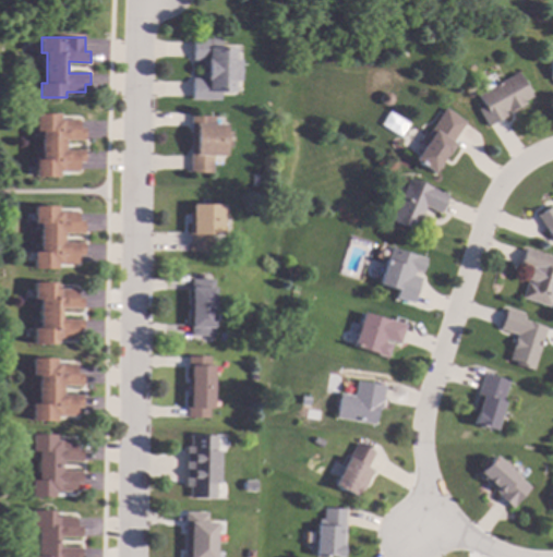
[(225,38),(225,48),(239,48),(238,59),(244,59),(243,80),(239,80),(238,92),(224,92),(223,100),(195,99),(196,95),(196,81),(196,77),(206,79),(206,60),(197,59),(197,56),(197,41),(197,37),(225,38)]
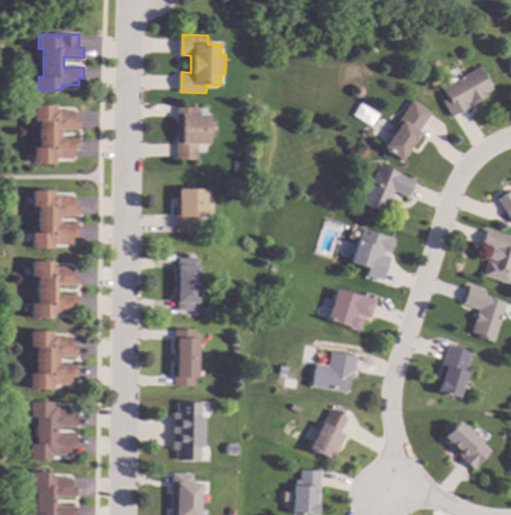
[(494,89),(487,93),(488,95),(473,104),(471,101),(469,103),(470,106),(469,107),(456,114),(453,116),(443,100),(449,97),(443,88),(481,66),(494,89)]
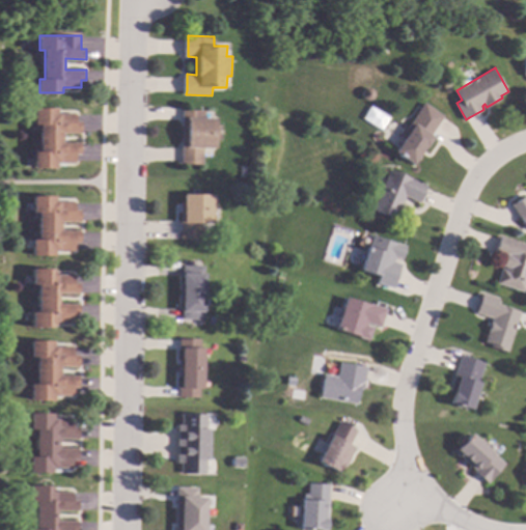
[(375,88),(376,91),(376,94),(372,99),(367,100),(364,96),(363,90),(365,87),(370,86),(375,88)]
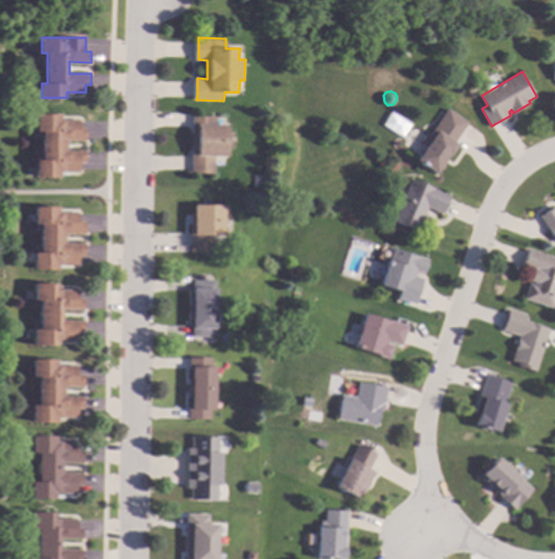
[(466,119),(470,123),(457,142),(437,171),(417,156),(426,144),(421,142),(428,131),(431,134),(449,107),(466,119)]
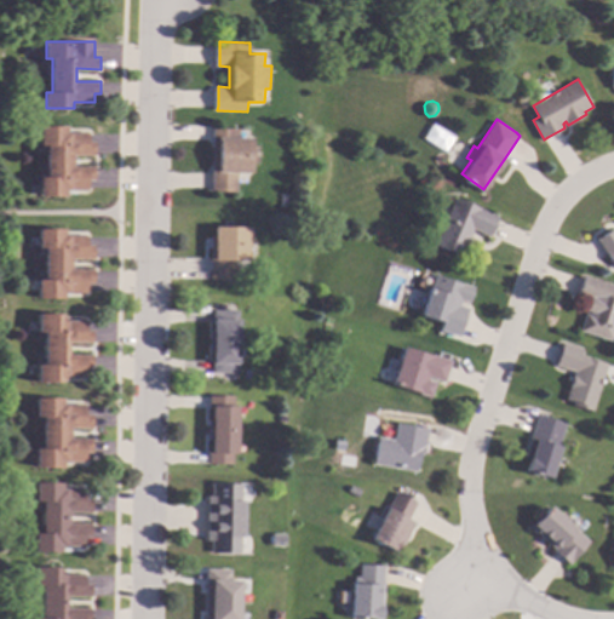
[(69,132),(93,132),(93,135),(92,142),(99,142),(99,154),(99,155),(79,155),(79,166),(99,166),(99,168),(99,179),(93,179),(93,188),(93,189),(72,189),(72,195),(42,195),(44,177),(50,177),(50,145),(42,144),(42,126),(69,126),(69,132)]
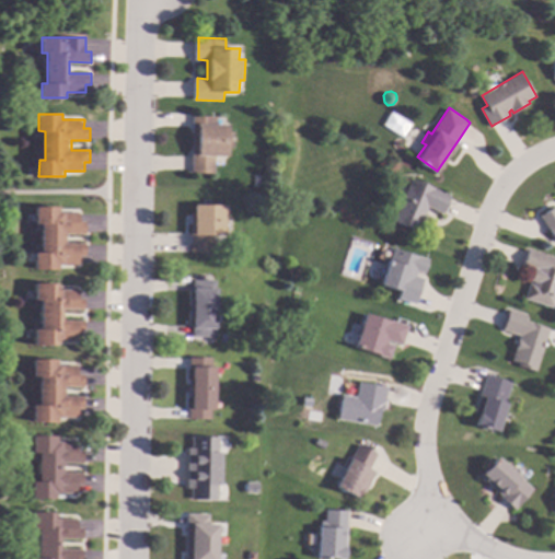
[(219,125),(230,125),(229,155),(217,155),(217,173),(195,173),(195,169),(195,156),(196,126),(196,116),(199,116),(219,117),(219,125)]
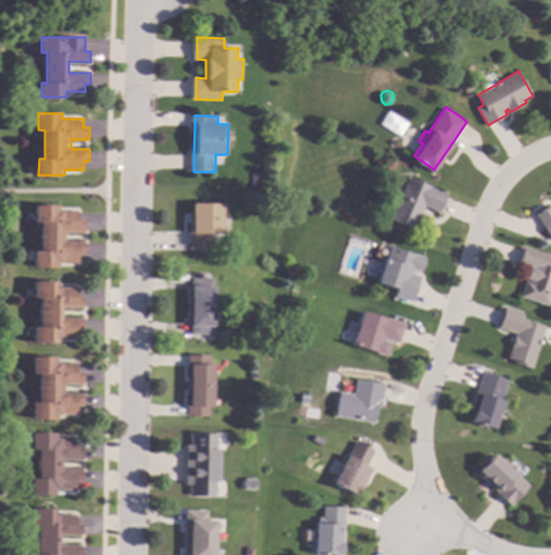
[(449,193),(448,196),(441,210),(440,212),(426,205),(415,229),(390,218),(408,176),(449,193)]
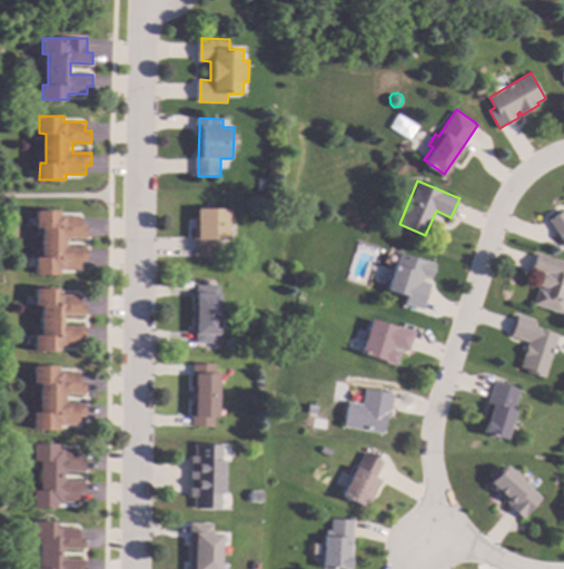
[(230,239),(217,239),(216,256),(197,256),(197,253),(197,239),(197,208),(230,209),(230,239)]
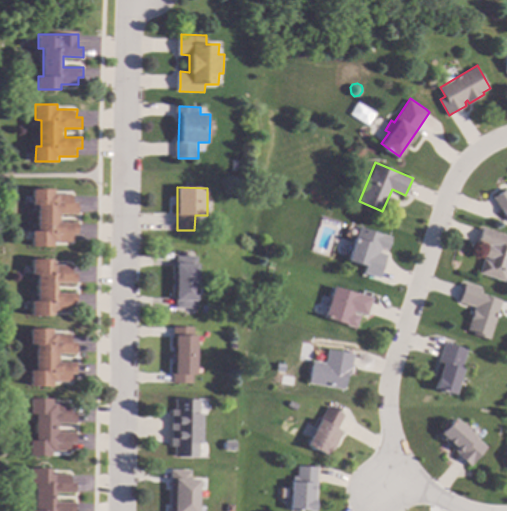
[(56,194),(75,194),(75,195),(75,202),(81,202),(81,211),(81,213),(61,213),(61,222),(81,222),(81,224),(81,233),(75,233),(75,240),(75,242),(55,241),(55,246),(34,246),(34,231),(39,231),(40,204),(34,204),(34,189),(56,189),(56,194)]
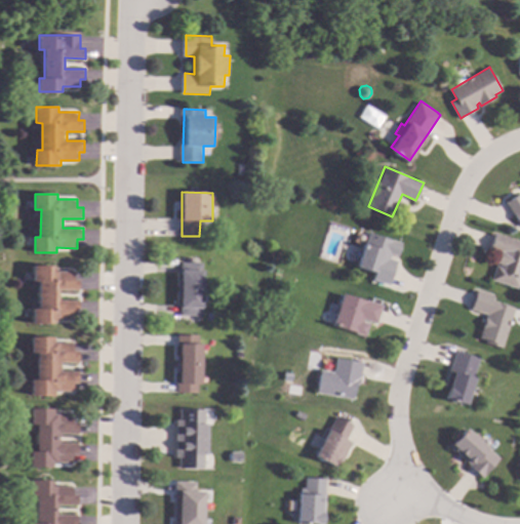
[(519,224),(515,217),(507,203),(506,202),(519,194),(519,224)]
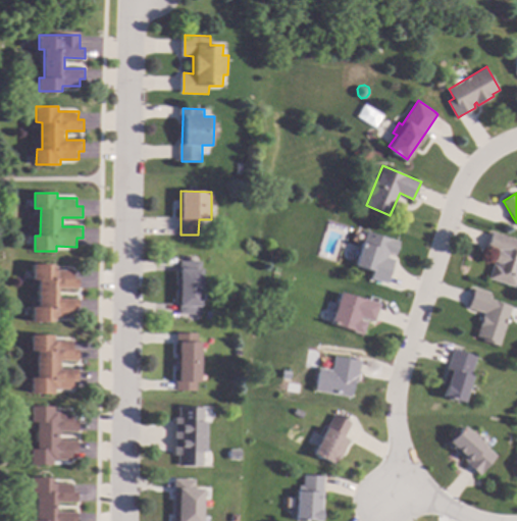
[(401,241),(397,254),(389,251),(388,257),(395,260),(394,261),(388,282),(373,277),(372,277),(374,270),(356,265),(367,230),(401,241)]
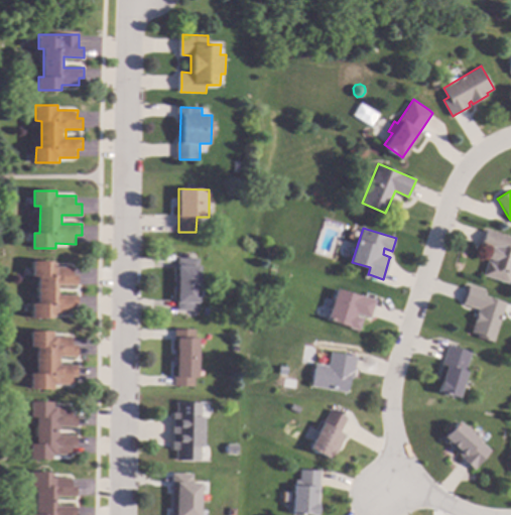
[(510,282),(485,274),(490,260),(493,250),(481,246),(482,242),(486,231),(487,228),(510,235),(510,282)]
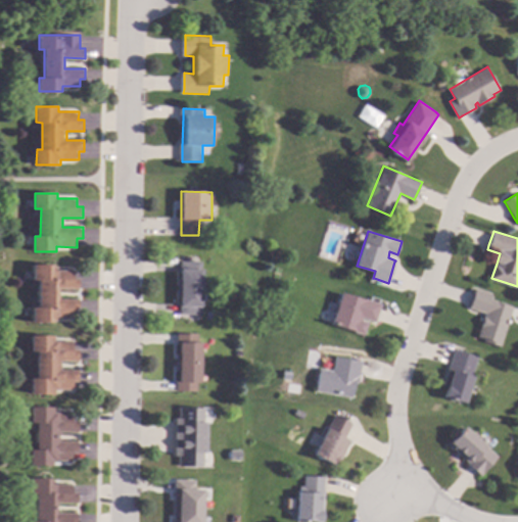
[(202,314),(200,314),(182,314),(182,303),(183,295),(180,295),(180,279),(182,280),(182,271),(182,262),(201,262),(203,262),(202,314)]
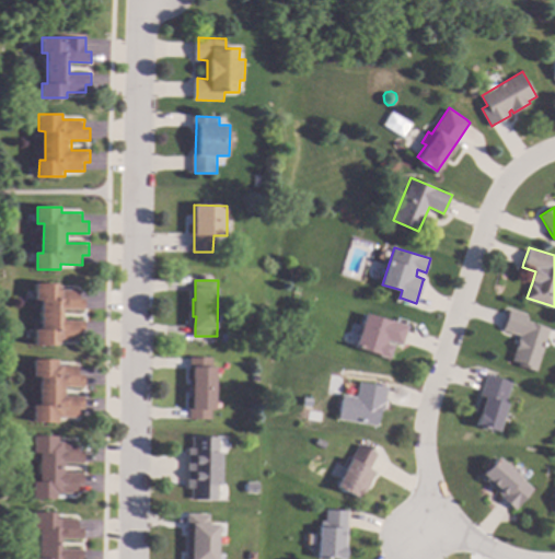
[(59,289),(82,290),(82,291),(82,299),(88,299),(88,309),(65,309),(65,321),(88,321),(88,322),(88,330),(82,330),(82,339),(64,339),(62,346),(37,345),(37,329),(44,329),(44,299),(38,299),(38,283),(59,283),(59,289)]
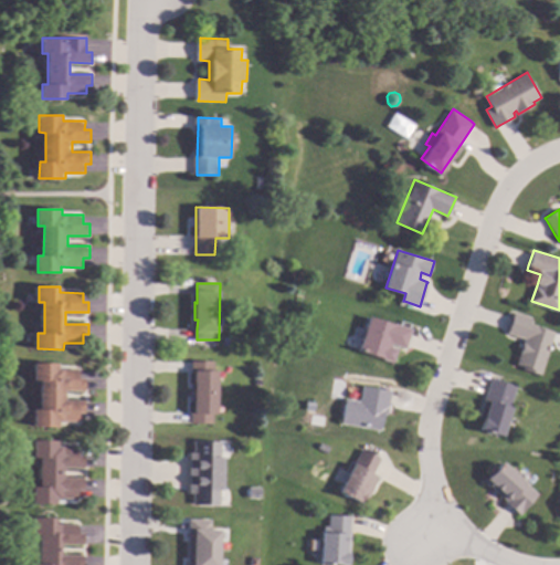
[(535,317),(532,325),(555,331),(542,374),(522,368),(524,365),(518,364),(526,338),(508,333),(509,330),(513,316),(515,311),(535,317)]
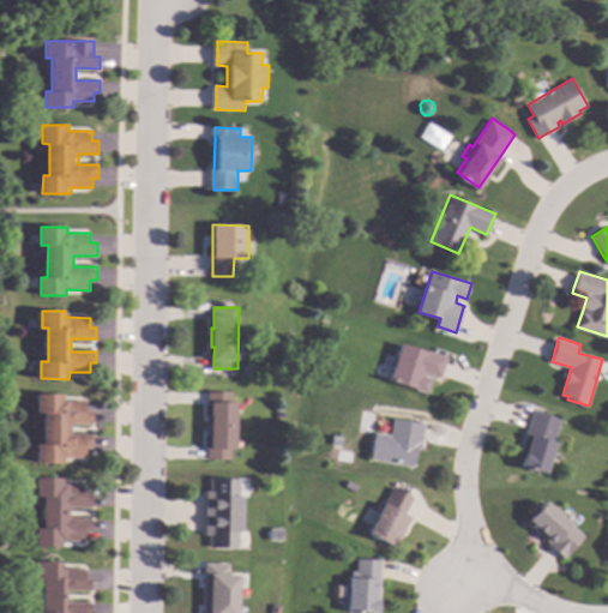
[(445,355),(449,356),(443,374),(441,377),(426,372),(425,376),(433,378),(428,391),(391,379),(402,342),(445,355)]
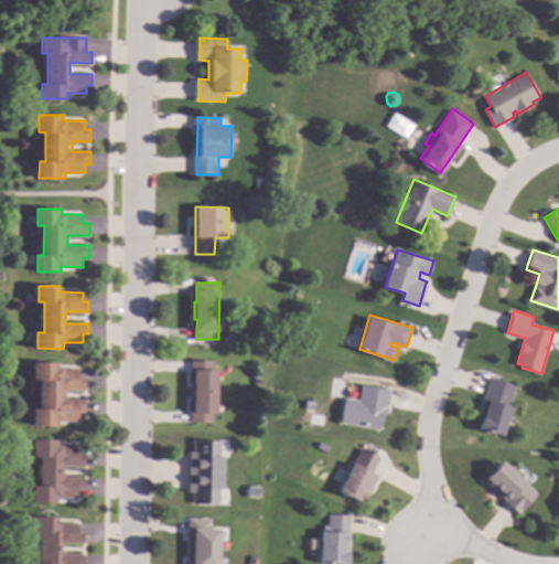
[(307,333),(303,342),(294,339),(298,330),(307,333)]
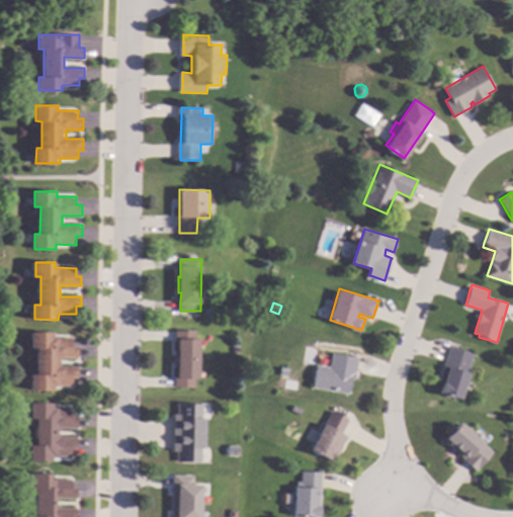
[(196,386),(176,386),(176,378),(177,340),(177,332),(177,330),(197,331),(196,386)]
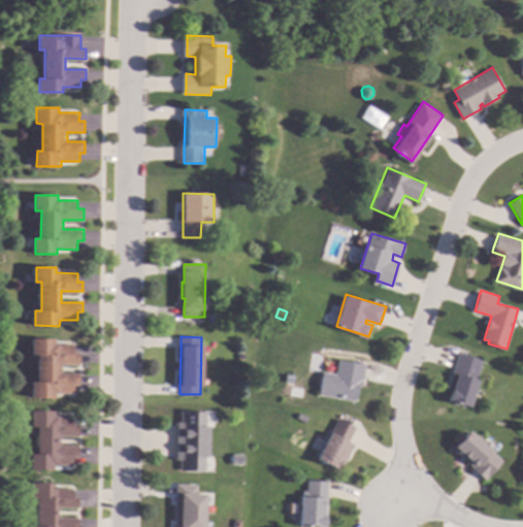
[(59,343),(76,344),(76,347),(76,353),(82,353),(82,363),(82,364),(64,364),(64,373),(82,373),(82,375),(82,385),(75,385),(75,392),(75,393),(58,393),(58,397),(33,397),(33,382),(38,382),(39,354),(33,354),(33,339),(59,339),(59,343)]
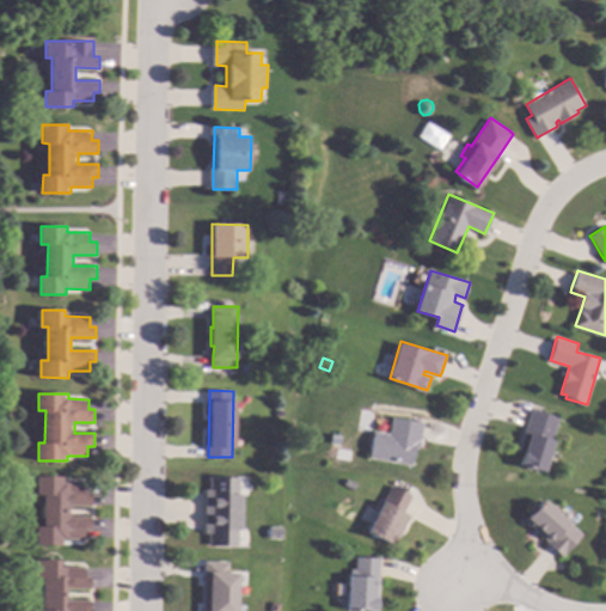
[(537,410),(561,419),(554,440),(556,441),(545,471),(521,464),(525,451),(521,450),(528,426),(533,410),(537,410)]
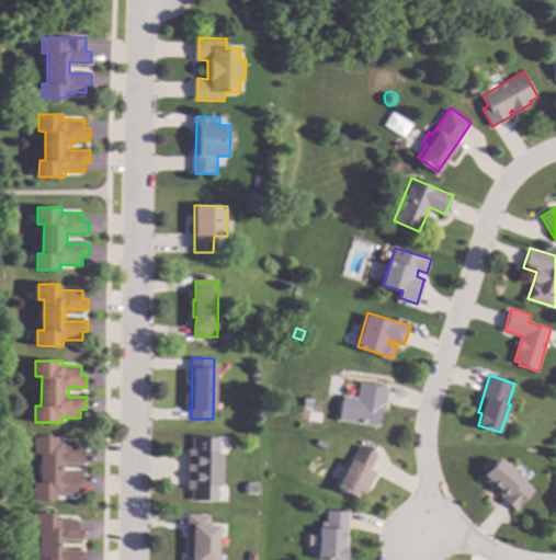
[(388,386),(389,386),(387,402),(385,411),(382,410),(378,425),(339,420),(343,395),(358,397),(360,381),(388,386)]
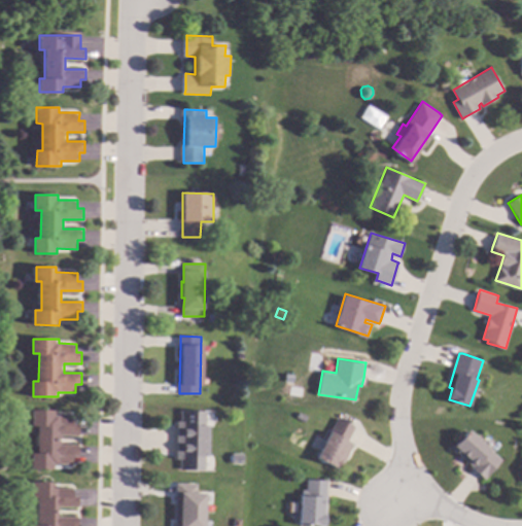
[(296,384),(294,391),(286,390),(287,383),(296,384)]
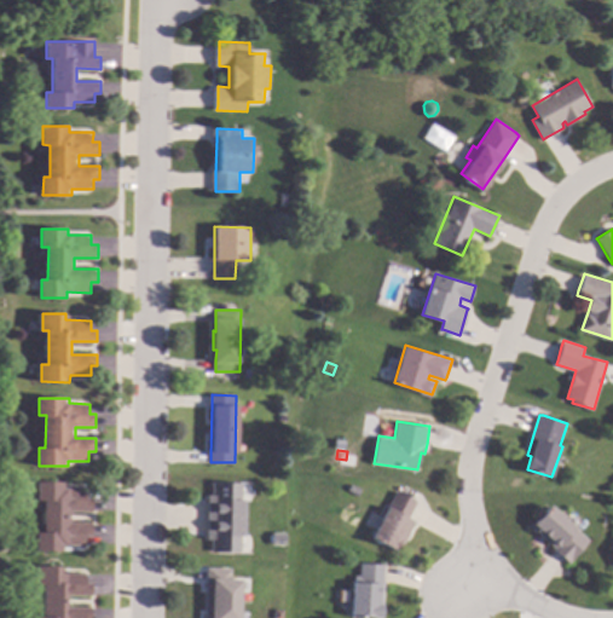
[(64,489),(88,489),(88,491),(88,498),(94,498),(94,510),(70,510),(70,521),(94,523),(94,525),(94,536),(87,536),(87,544),(63,544),(63,550),(36,550),(38,532),(44,532),(44,500),(38,500),(38,481),(44,483),(64,483),(64,489)]
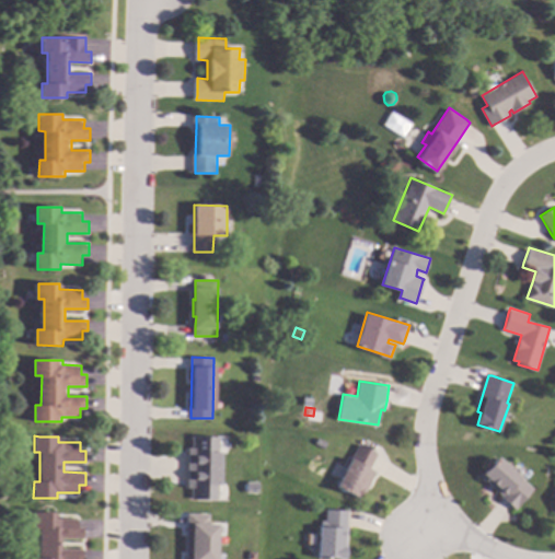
[(221,452),(224,452),(223,485),(220,485),(220,499),(193,499),(194,488),(189,487),(189,481),(191,453),(191,447),(194,447),(195,437),(221,438),(221,452)]
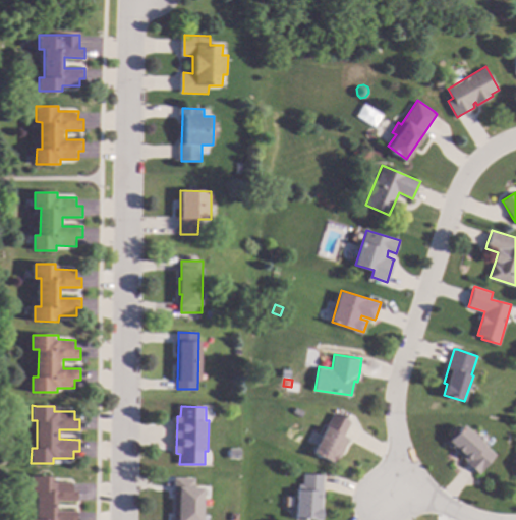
[(304,412),(301,417),(293,413),(296,408),(304,412)]
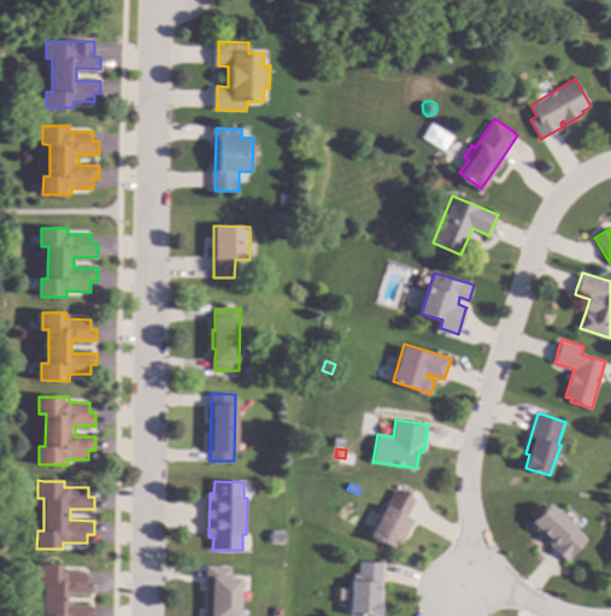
[(400,491),(416,499),(407,516),(411,517),(412,518),(406,529),(410,532),(405,539),(401,537),(395,547),(375,535),(398,490),(400,491)]
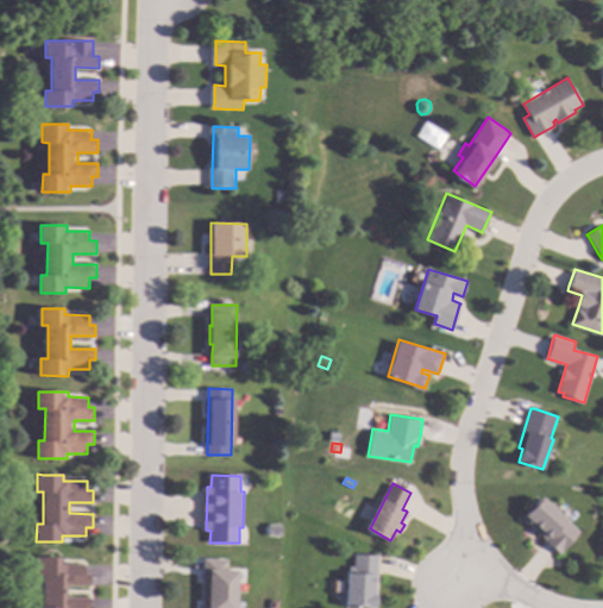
[(582,532),(561,553),(560,552),(548,541),(546,539),(546,538),(523,518),(542,497),(582,532)]
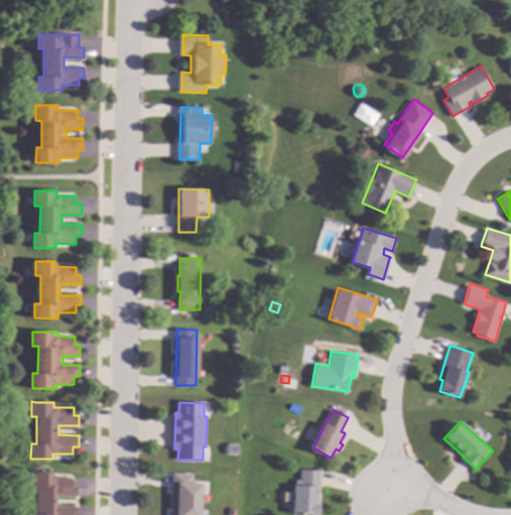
[(323,471),(323,472),(322,486),(320,514),(294,513),(295,480),(302,480),(302,470),(323,471)]
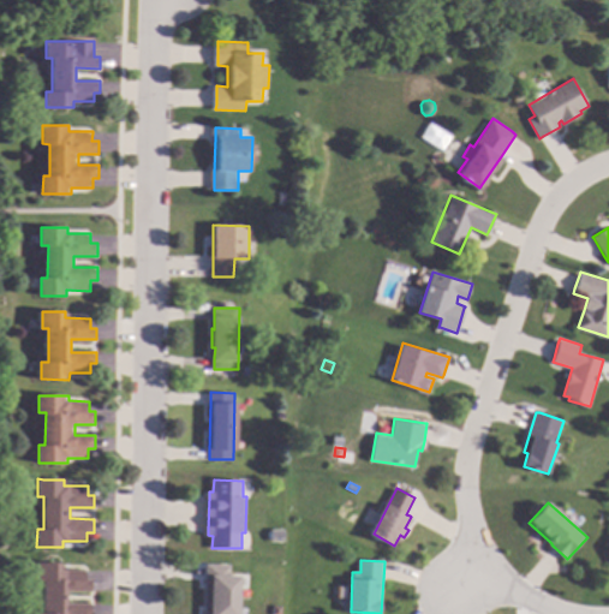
[(60,570),(87,570),(87,571),(87,579),(93,579),(93,590),(93,591),(67,591),(67,603),(93,603),(93,604),(93,613),(36,613),(37,612),(43,612),(43,580),(37,580),(37,562),(60,562),(60,570)]
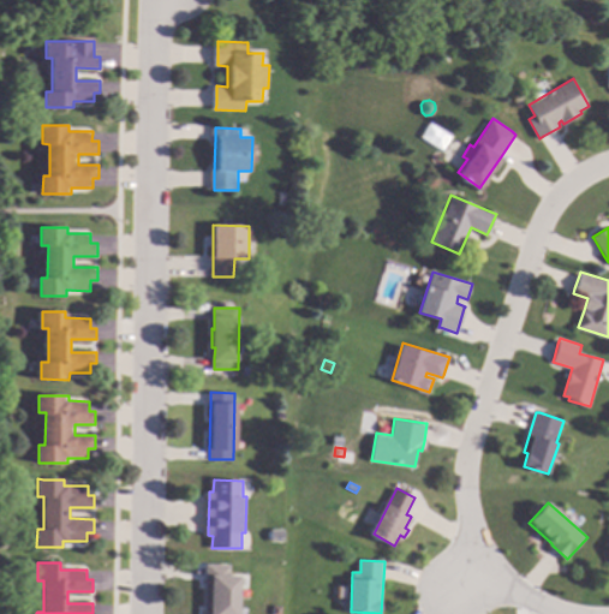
[(232,576),(242,576),(240,613),(207,613),(208,577),(208,566),(208,564),(232,565),(232,576)]
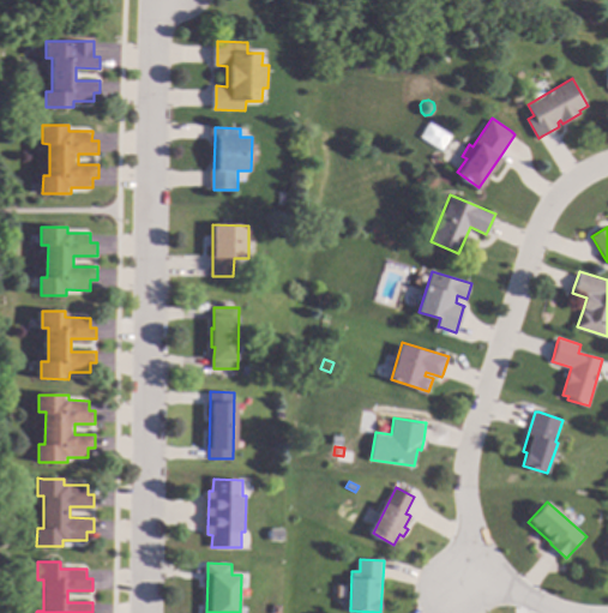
All buildings are outlined.
